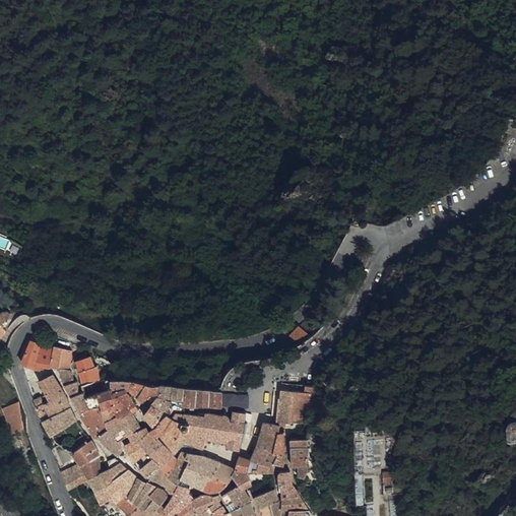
[(288,338),(297,346),(306,339),(297,329),(288,338)]
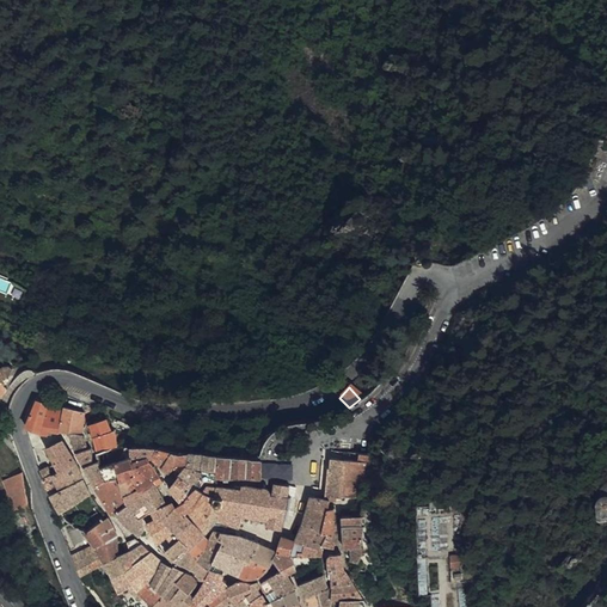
[(40,417),(43,408),(35,405),(30,414),(40,417)]
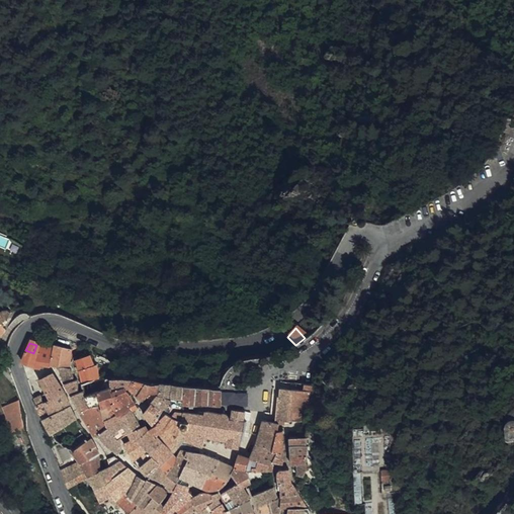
[(25,350),(19,362),(33,369),(37,369),(37,368),(38,366),(46,347),(36,345),(33,353),(25,350)]
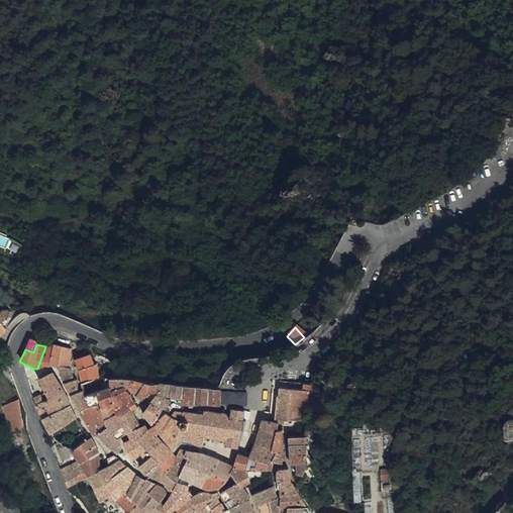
[(54,348),(45,346),(38,366),(47,367),(54,348)]
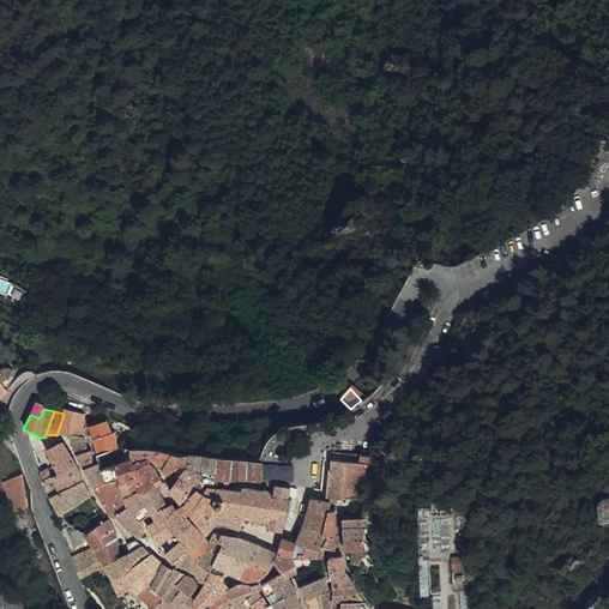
[(68,436),(72,416),(64,414),(56,435),(68,436)]
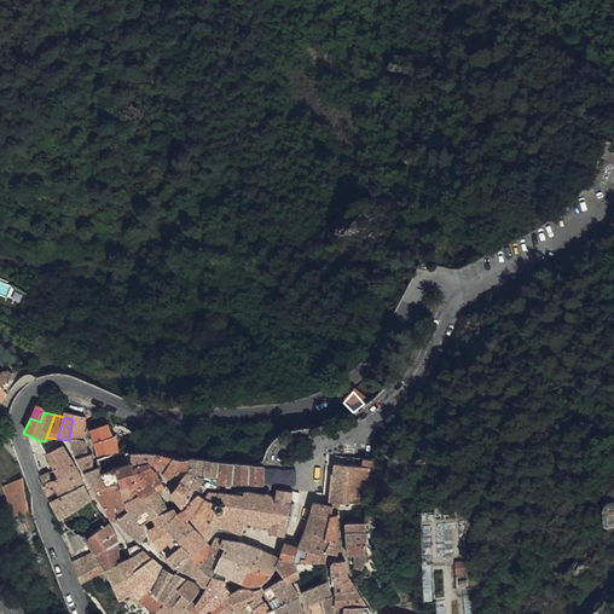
[(73,420),(69,440),(80,441),(85,423),(73,420)]
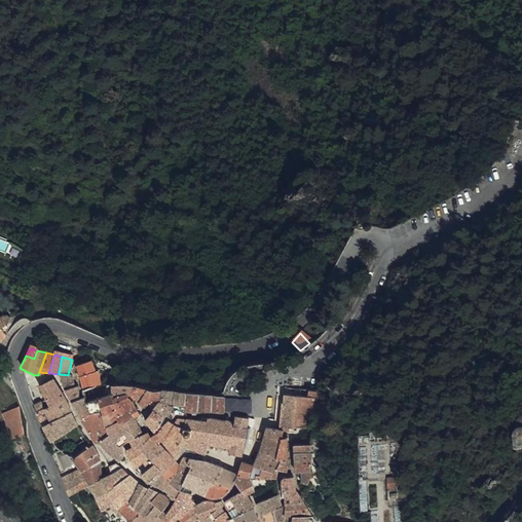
[(90,365),(76,368),(78,378),(94,376),(90,365)]
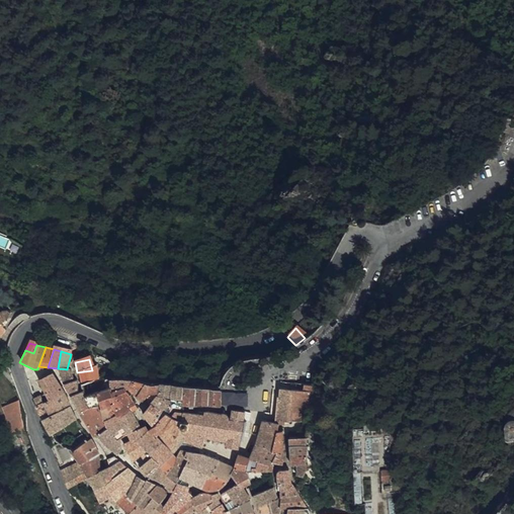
[(1,366),(0,367),(0,374),(13,390),(9,381),(8,377),(7,374),(6,371),(1,366)]
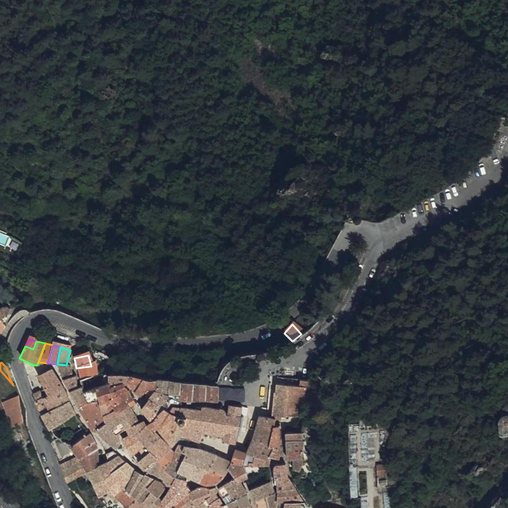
[(66,365),(57,364),(61,381),(72,376),(67,365),(66,365)]
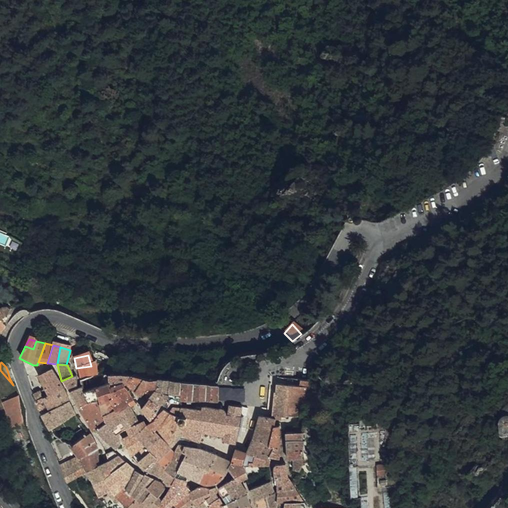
[(50,371),(37,377),(48,399),(61,390),(50,371)]
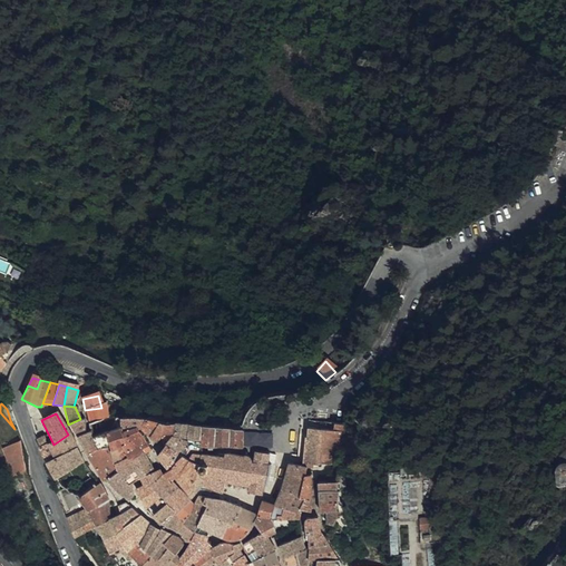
[(108,435),(109,441),(120,437),(138,428),(139,426),(144,418),(135,417),(123,420),(122,428),(108,435)]
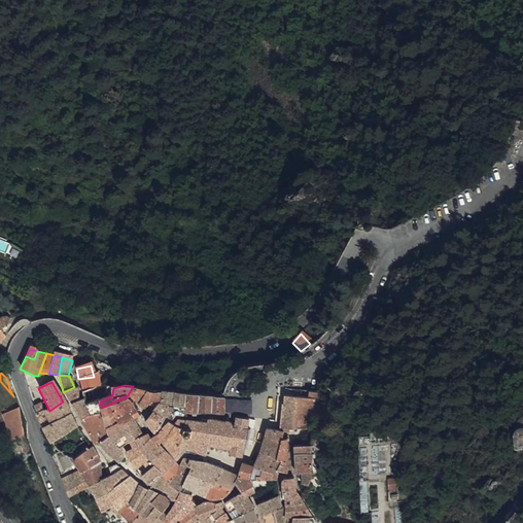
[(133,386),(129,393),(137,401),(142,388),(133,386)]
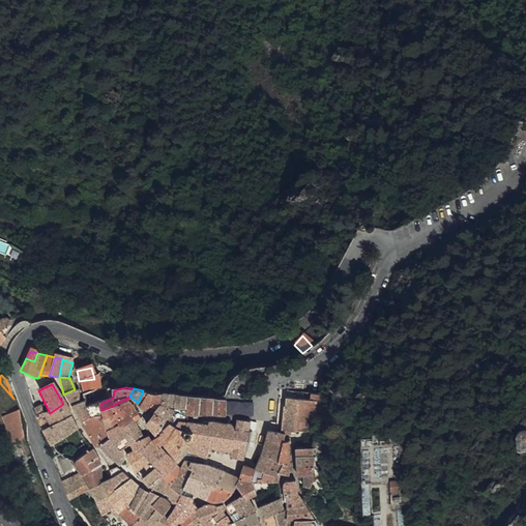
[(75,389),(63,395),(71,405),(80,404),(77,389),(75,389)]
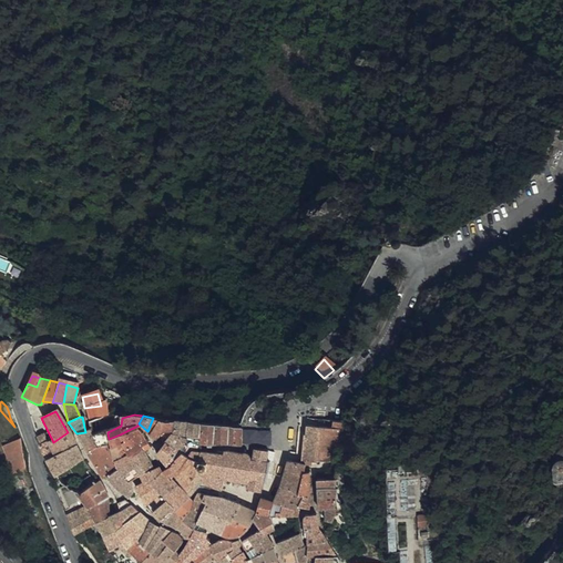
[(157,438),(160,436),(162,427),(157,427),(160,419),(153,418),(147,431),(149,431),(157,438)]
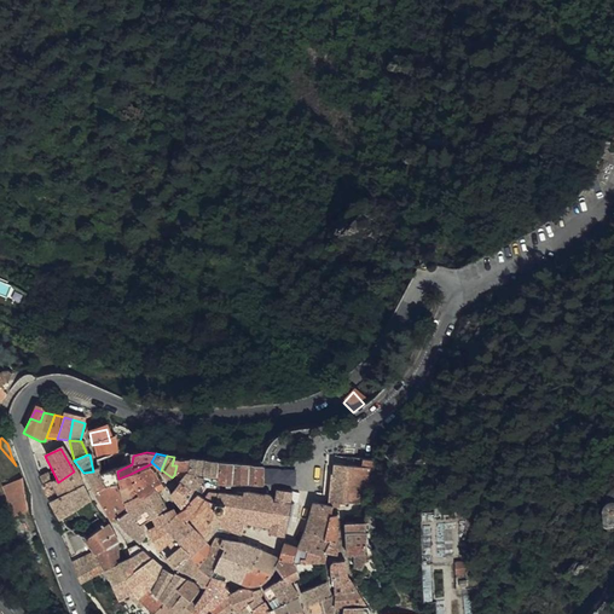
[(97,469),(115,467),(114,457),(96,459),(97,469)]
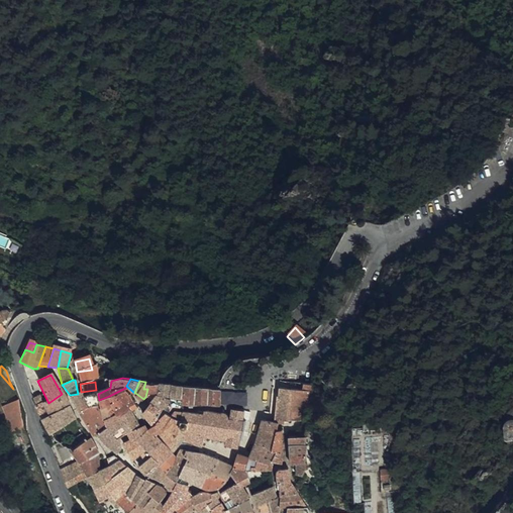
[(150,383),(147,389),(155,392),(157,391),(159,384),(150,383)]
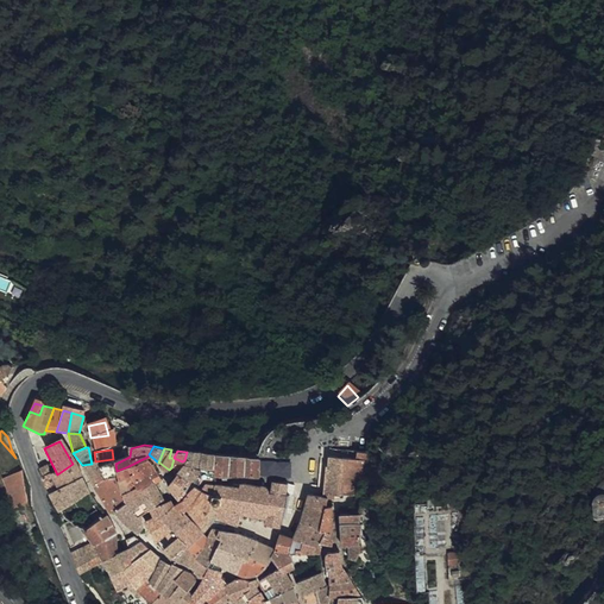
[(219,478),(221,457),(195,453),(194,461),(193,472),(212,473),(213,478),(219,478)]
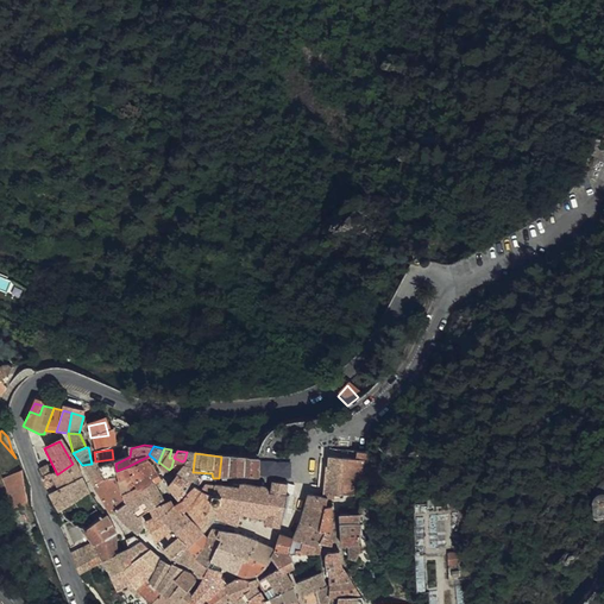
[(153,465),(152,463),(148,457),(129,466),(133,476),(153,465)]
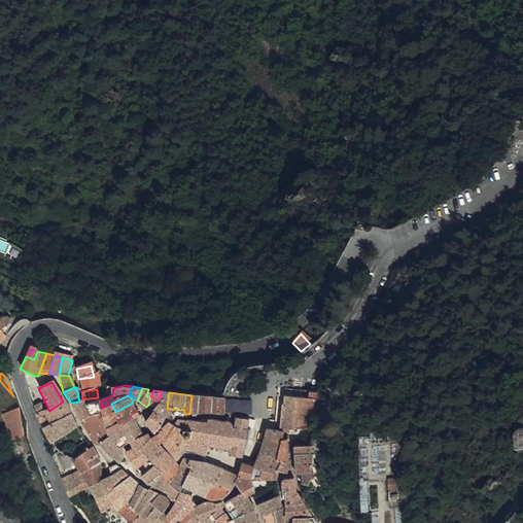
[(192,395),(189,414),(204,414),(206,396),(192,395)]
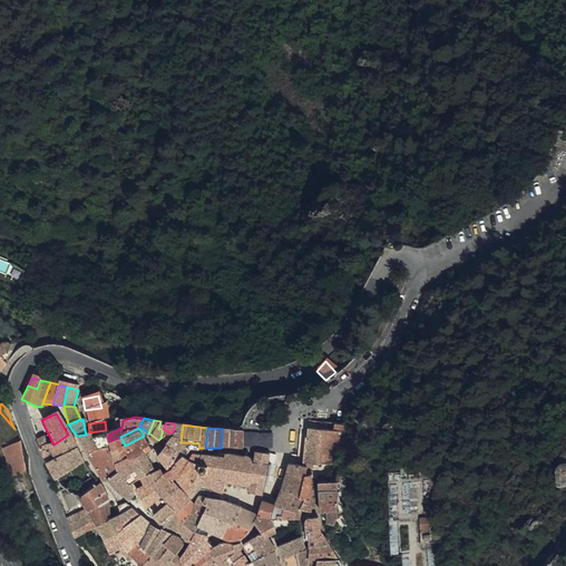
[(160,438),(168,440),(171,432),(163,429),(160,438)]
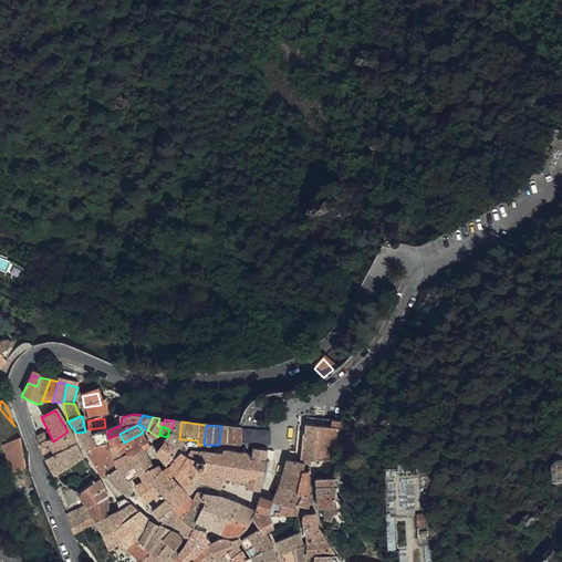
[(239,428),(221,426),(219,445),(238,445),(239,428)]
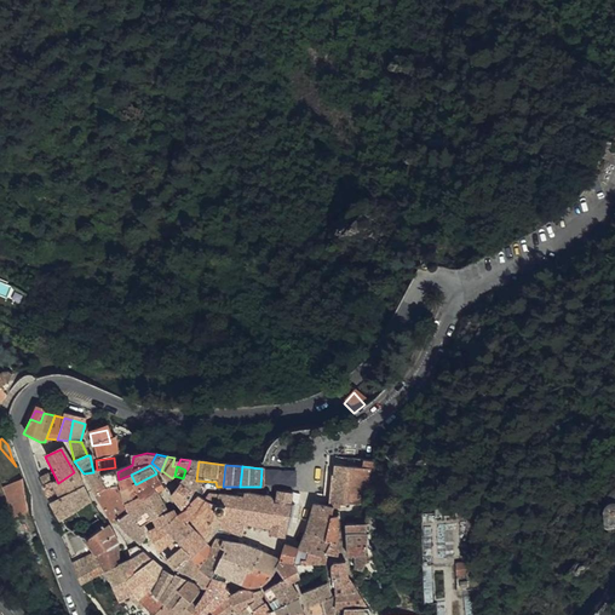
[(328,507),(325,507),(325,510),(333,511),(333,506),(339,506),(339,501),(345,500),(351,469),(335,466),(334,472),(333,473),(328,507)]
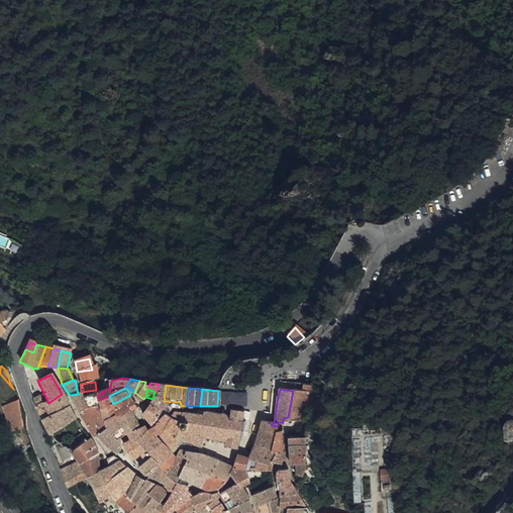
[(293,391),(288,417),(287,421),(307,420),(311,389),(304,390),(293,391)]
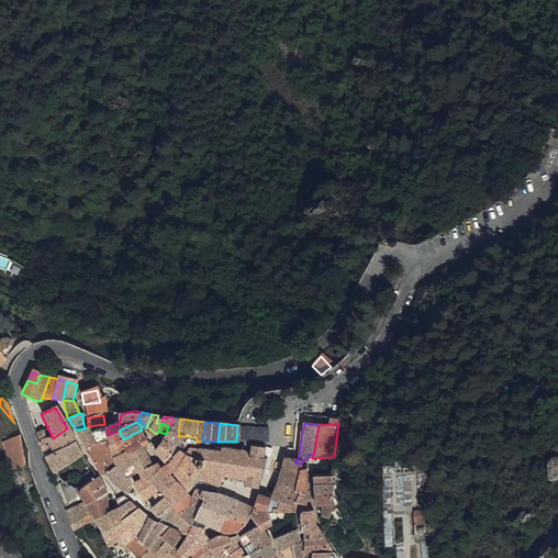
[(110,442),(108,435),(107,428),(105,426),(104,424),(88,426),(85,428),(76,430),(87,449),(110,442)]
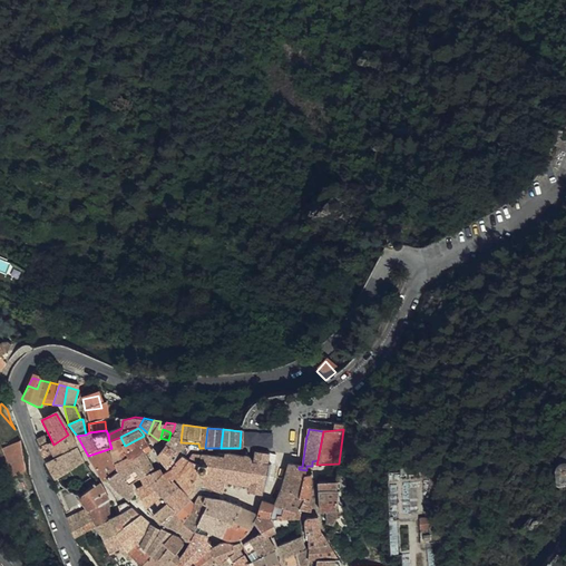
[(176,441),(181,442),(182,432),(179,432),(176,432),(173,431),(171,432),(168,440),(176,441)]
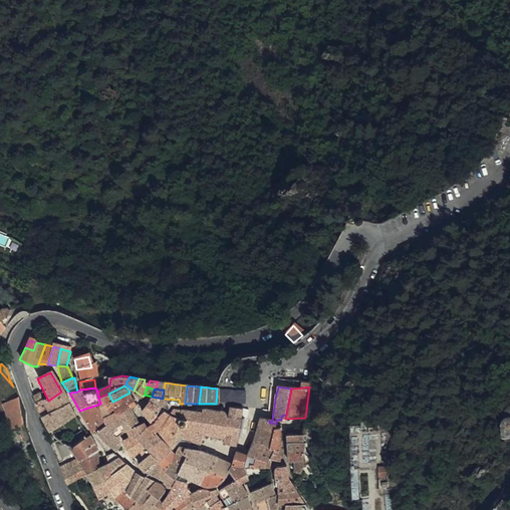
[(44,421),(68,406),(65,398),(61,392),(48,401),(43,404),(37,408),(44,421)]
